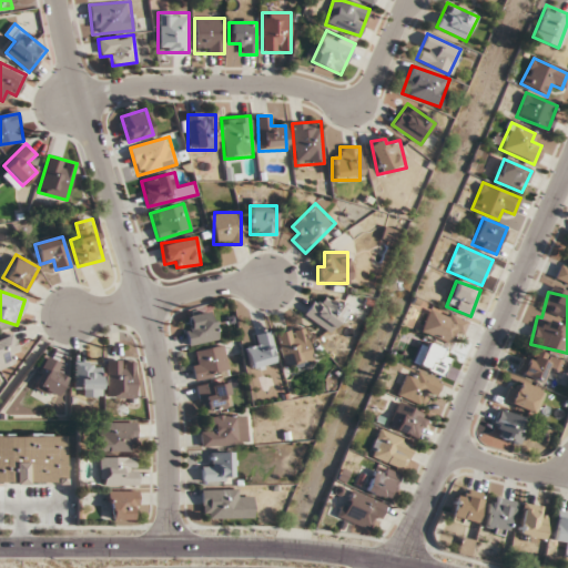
[(335,333),(347,307),(317,293),(305,318),(335,333)]
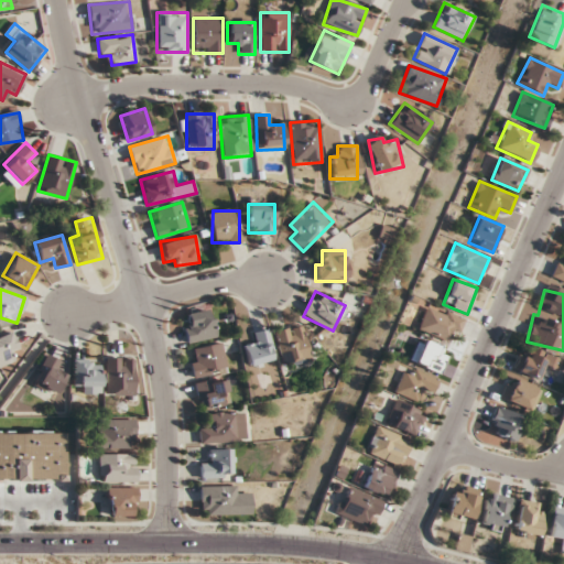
[(454,343),(463,316),(426,304),(418,329),(454,343)]
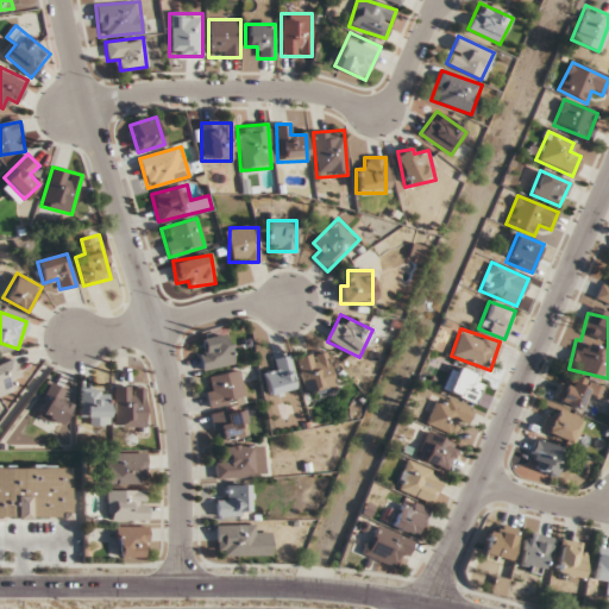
[(201,370),(233,365),(228,334),(196,339),(201,370)]
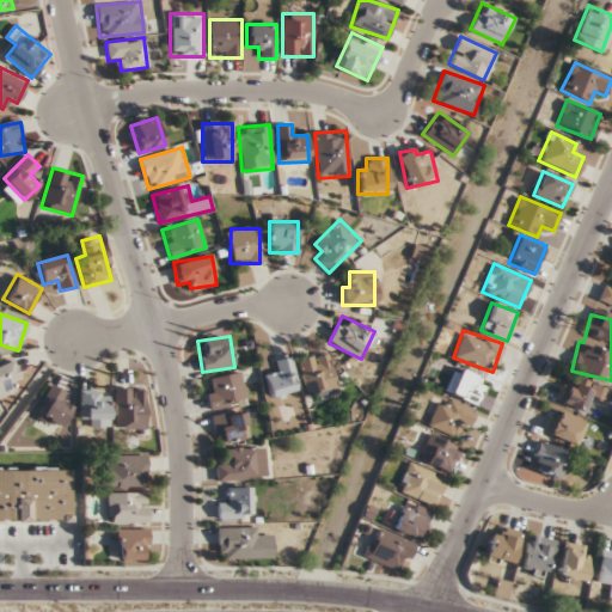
[(340,387),(324,350),(295,362),(311,398),(340,387)]
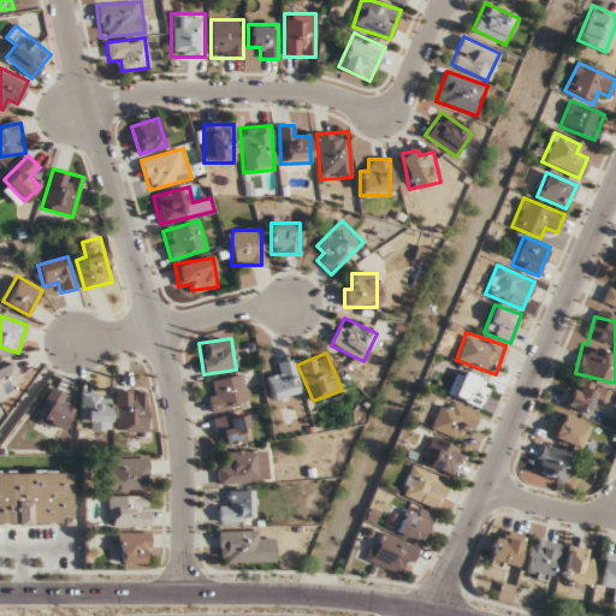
[(19,380),(11,360),(0,363),(0,397),(13,392),(10,384),(19,380)]
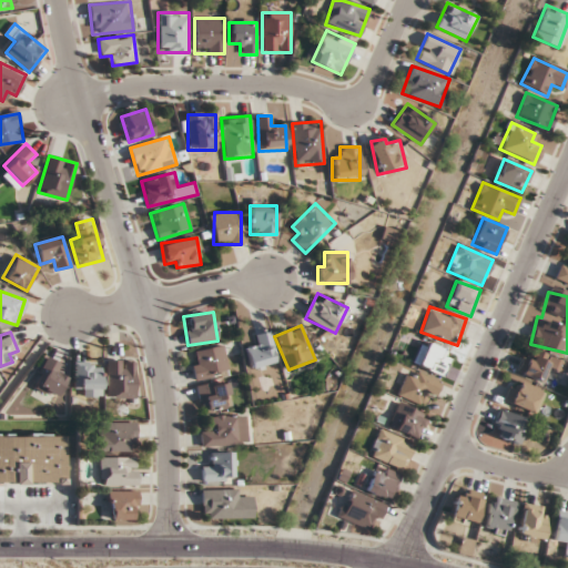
[(250,367),(276,363),(272,332),(253,334),(255,346),(246,347),(250,367)]
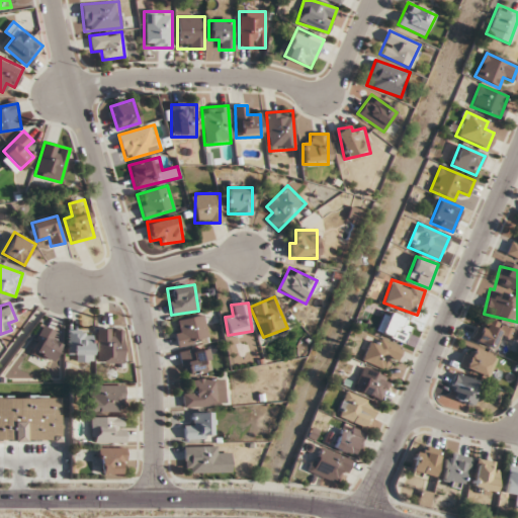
[(378,332),(402,343),(413,323),(390,312),(378,332)]
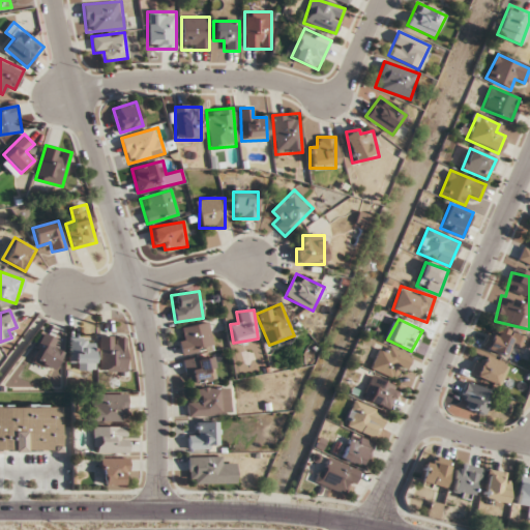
[(182,356),(214,347),(207,321),(182,328),(184,335),(176,337),(182,356)]
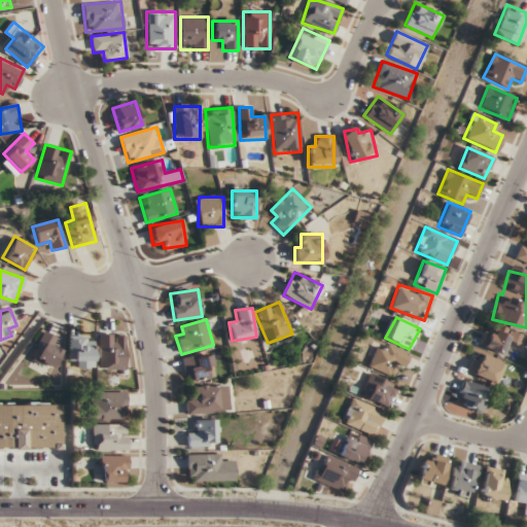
[(483,347),(505,355),(510,344),(520,348),(525,335),(492,322),(483,347)]
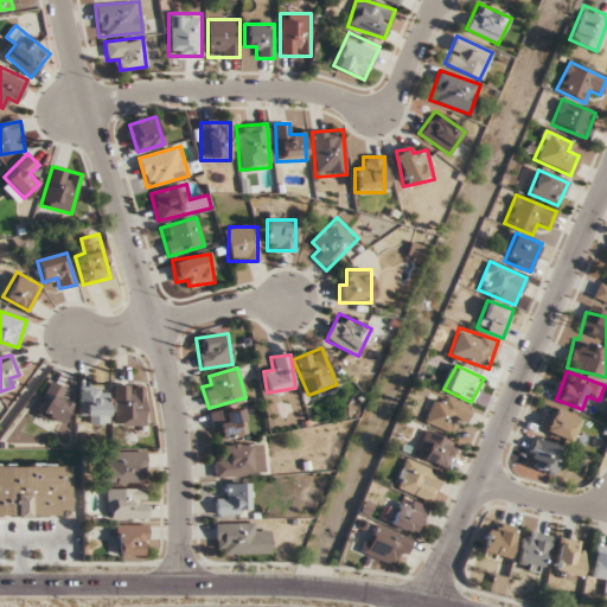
[(65,389),(51,382),(36,414),(58,425),(69,402),(61,398),(65,389)]
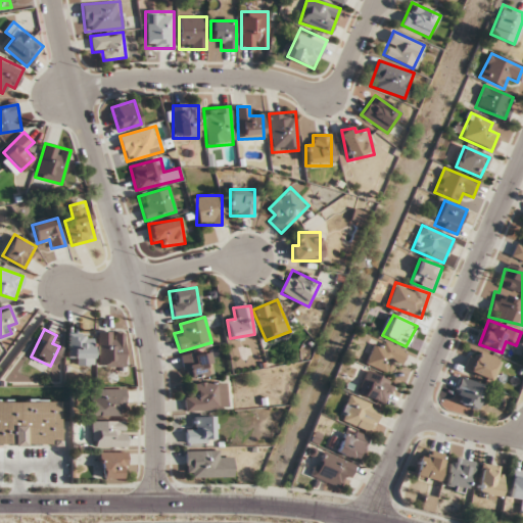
[(124,331),(98,331),(98,367),(124,367),(124,331)]
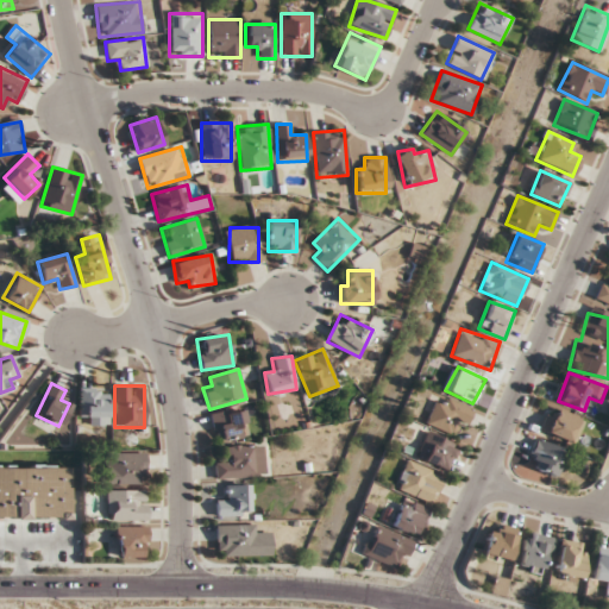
[(79,414),(88,414),(88,426),(108,426),(108,388),(79,388),(79,414)]
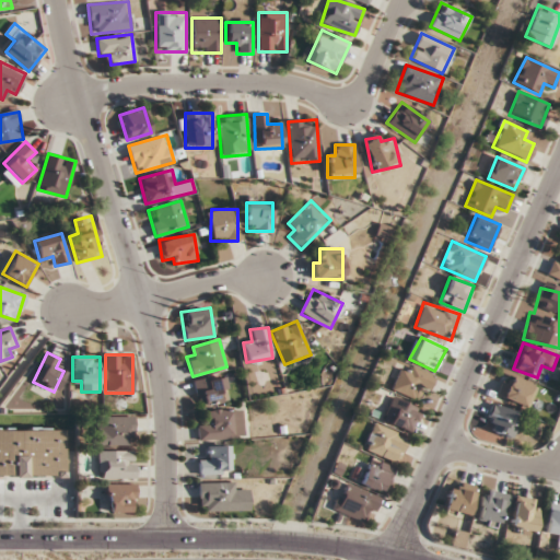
[(432,383),(417,363),(408,371),(407,370),(393,382),(408,401),(432,383)]
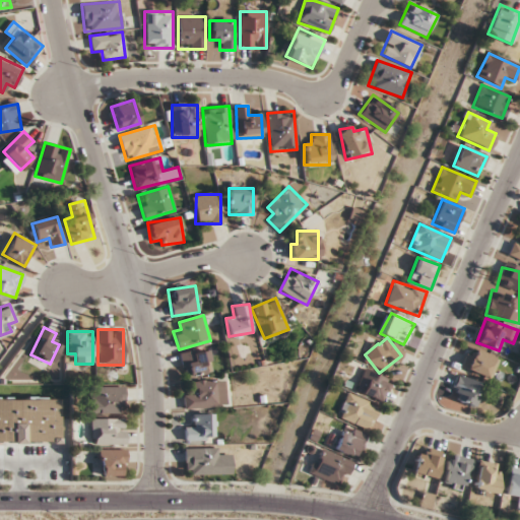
[(484,378),(495,358),(472,346),(462,367),(484,378)]
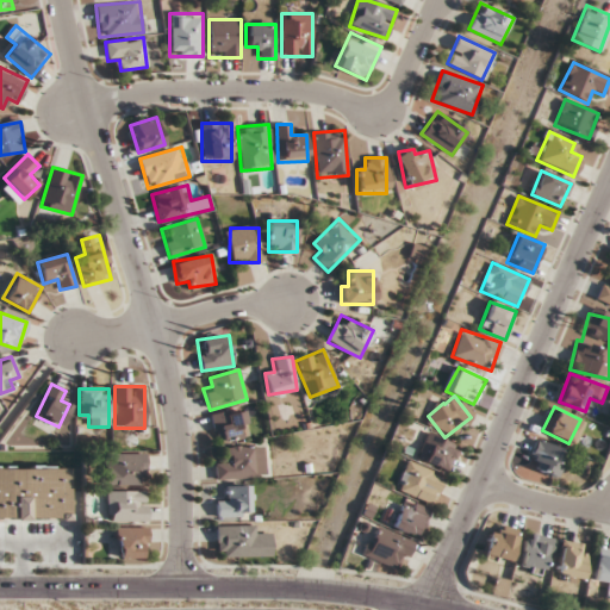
[(248,439),(246,411),(213,414),(216,442),(248,439)]
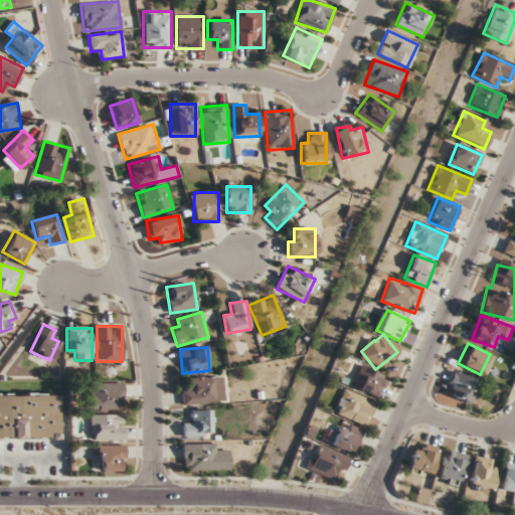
[(355,387),(376,398),(387,377),(365,366),(355,387)]
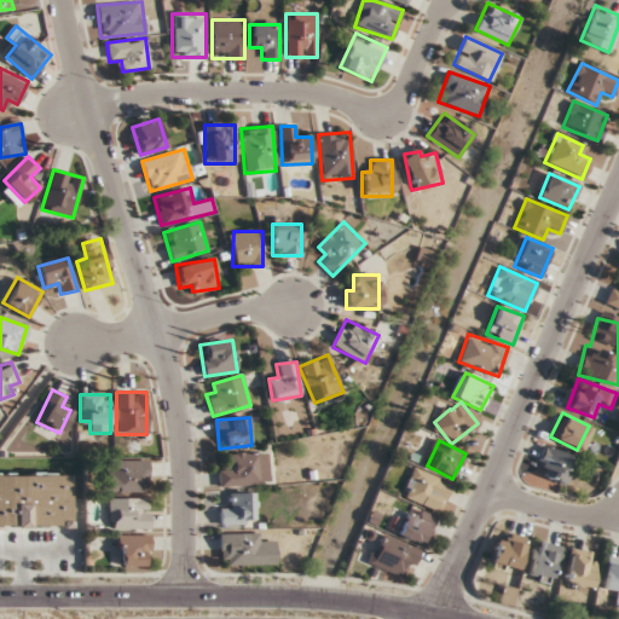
[(566,485),(576,458),(544,447),(534,473),(566,485)]
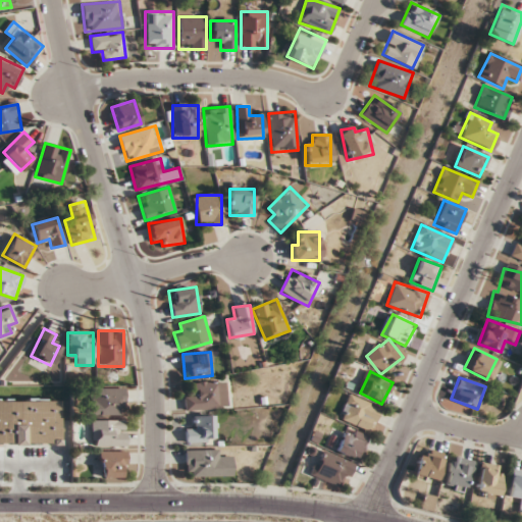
[(184,411),(227,408),(225,380),(193,382),(193,393),(183,393),(184,411)]
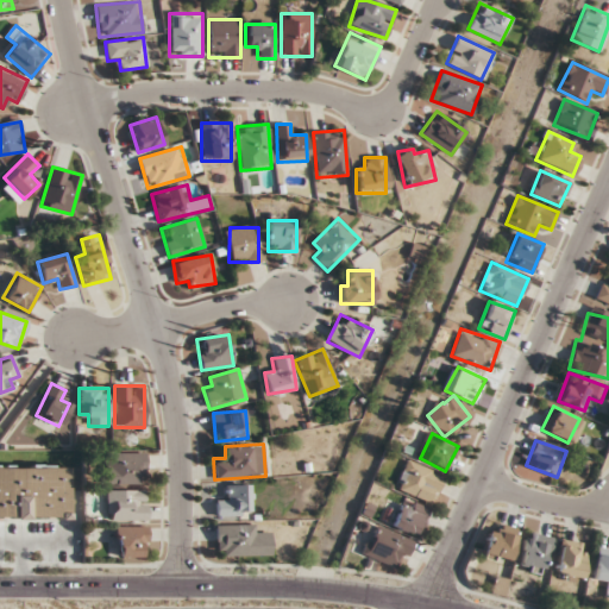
[(144,452),(105,452),(105,484),(144,484),(144,452)]
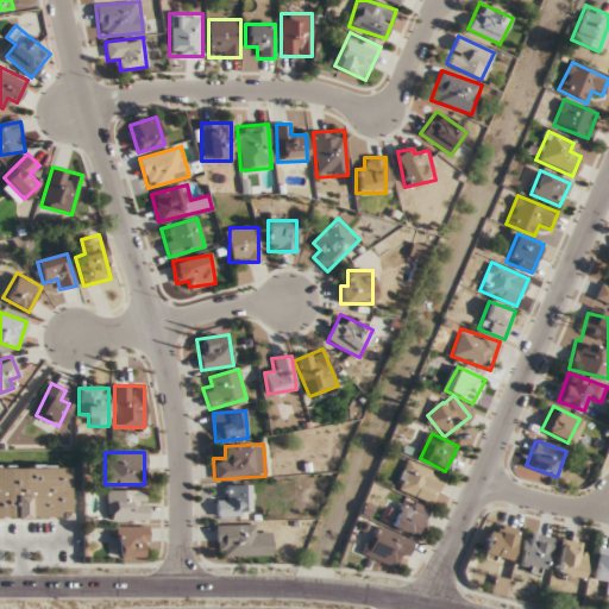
[(444,476),(408,459),(395,487),(431,504),(444,476)]
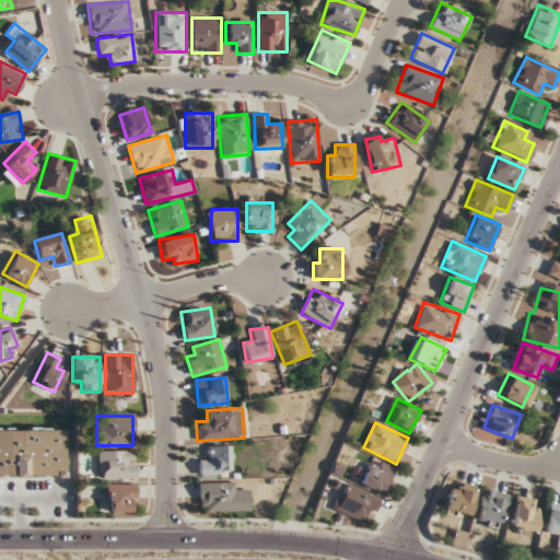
[(0,477),(65,477),(65,428),(0,428),(0,477)]
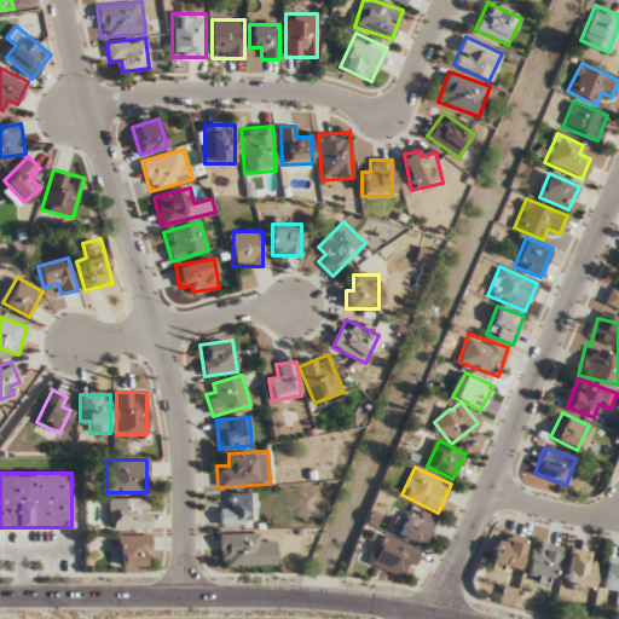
[(219,525),(255,525),(255,492),(231,492),(231,503),(219,503),(219,525)]
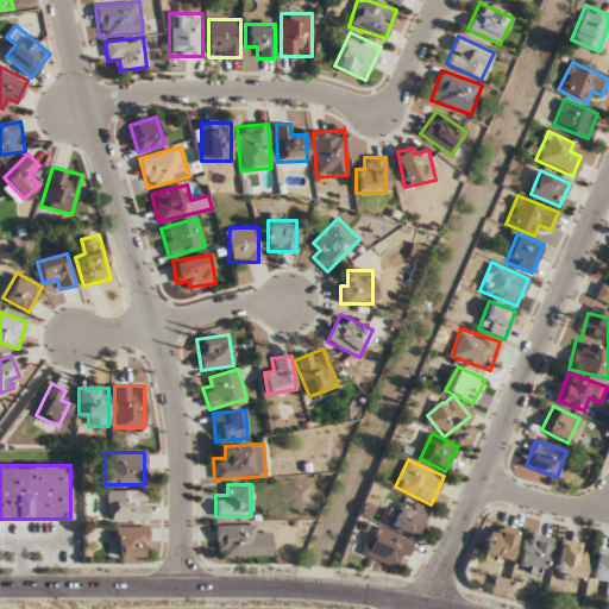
[(105,520),(145,520),(145,490),(105,490),(105,520)]
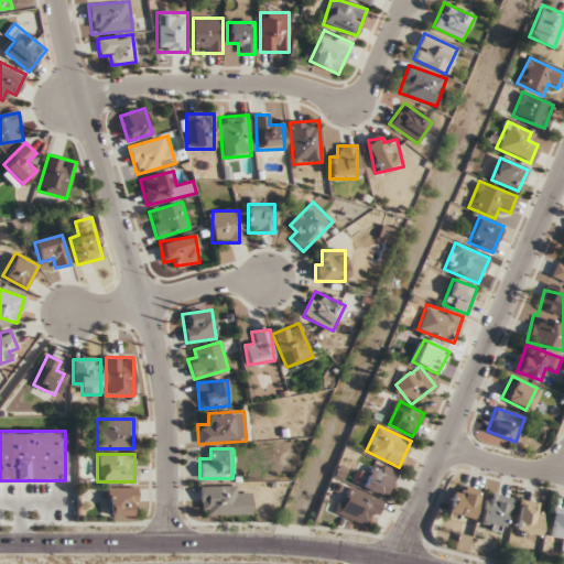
[(362,487),(386,497),(396,472),(373,462),(362,487)]
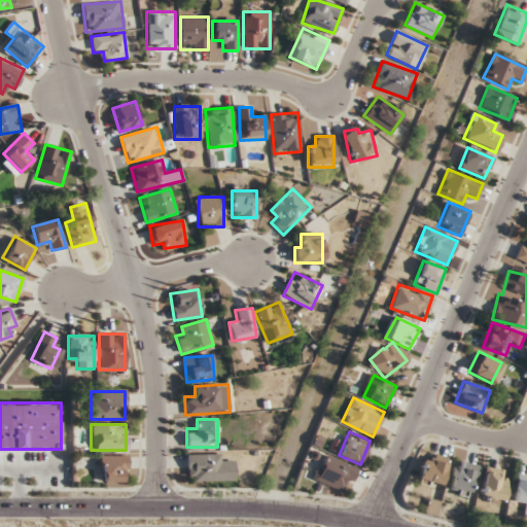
[(223,454),(186,454),(186,481),(234,481),(234,463),(223,463),(223,454)]
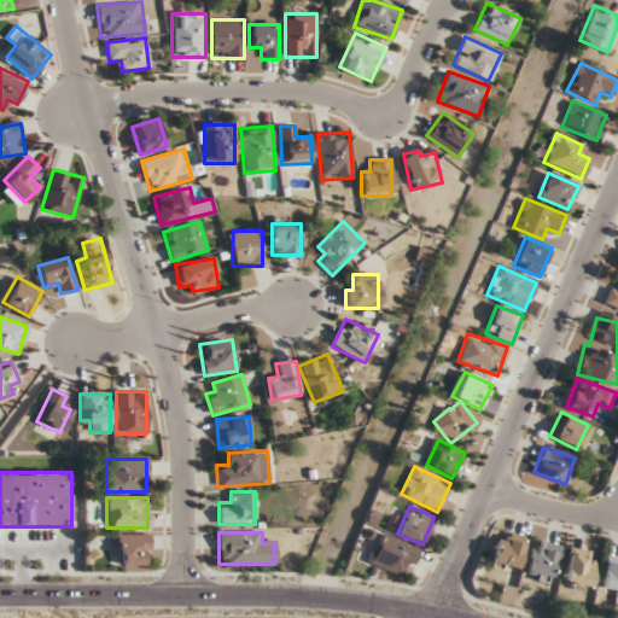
[(419,548),(380,532),(368,563),(408,578),(419,548)]
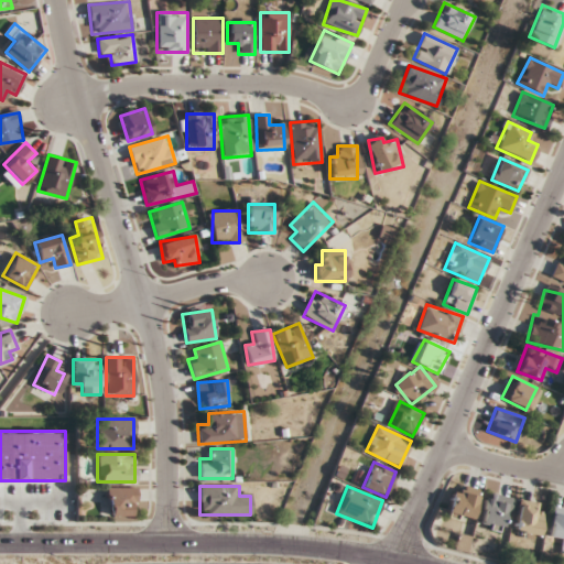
[(452,494),(447,517),(475,522),(480,488),(464,486),(463,495),(452,494)]
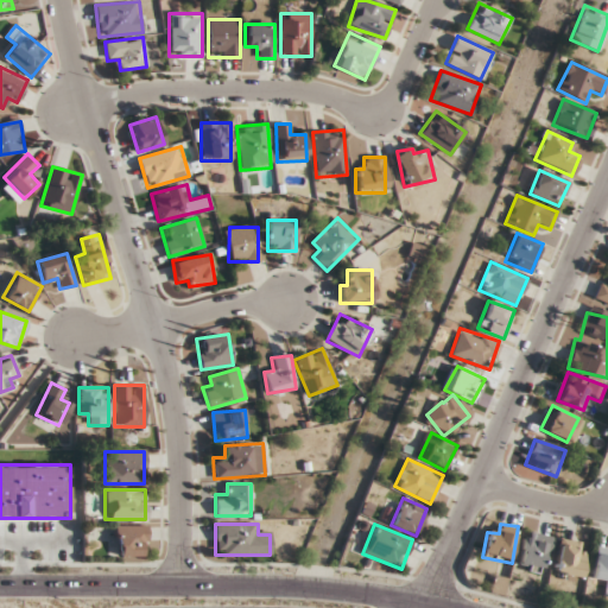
[(114,526),(114,556),(146,556),(146,526),(114,526)]
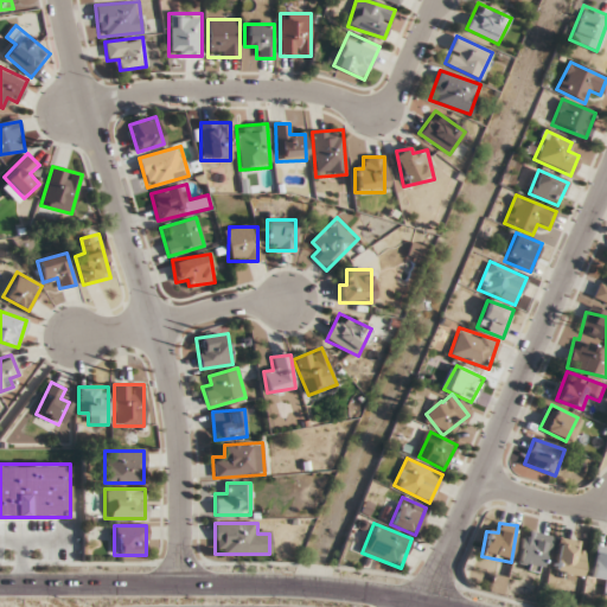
[(551,537),(526,529),(516,564),(540,573),(551,537)]
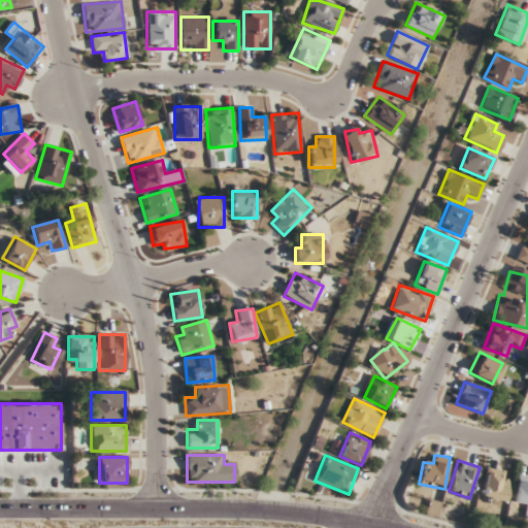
[(481,497),(503,501),(509,471),(487,467),(481,497)]
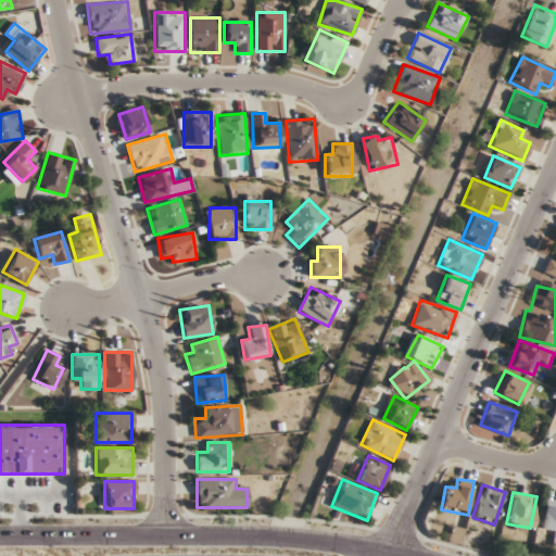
[(555,500),(542,500),(542,531),(551,531),(551,543),(555,543),(555,518),(555,500)]
